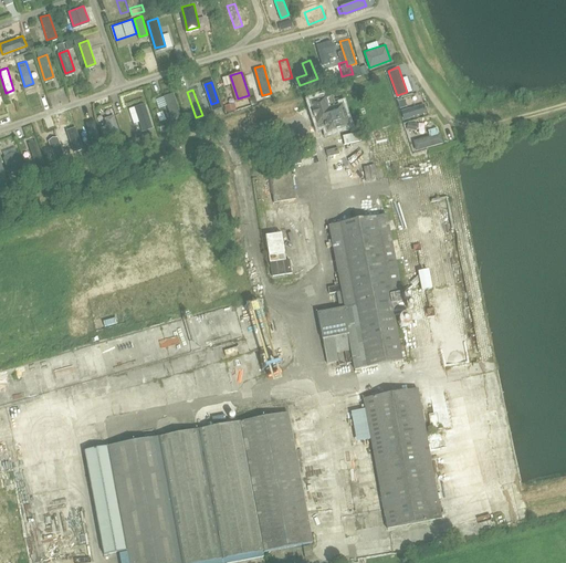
[(163,94),(171,118),(180,115),(173,91),(163,94)]
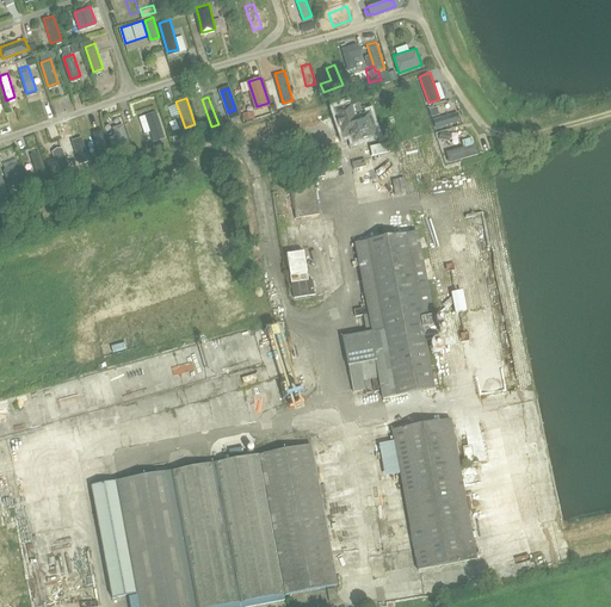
[(359,100),(351,103),(355,116),(363,112),(359,101),(359,100)]
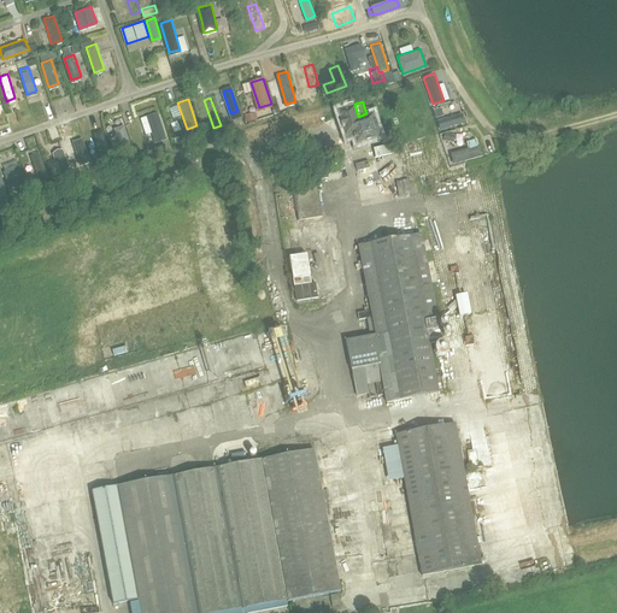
[(358,117),(354,104),(339,108),(340,113),(340,116),(341,122),(342,127),(344,125),(344,128),(346,134),(346,133),(347,135),(353,134),(354,136),(356,141),(380,134),(372,112),(366,113),(358,117)]
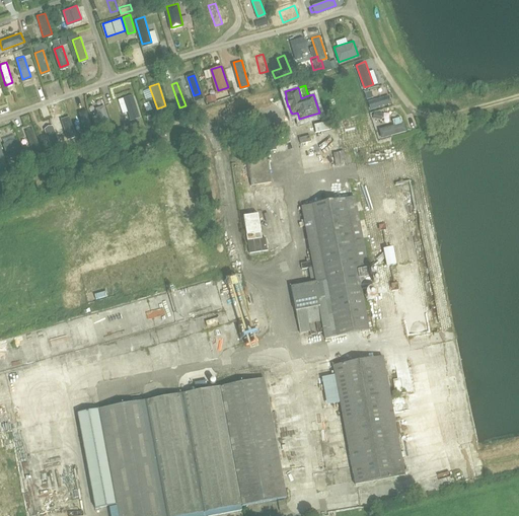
[(131,93),(123,95),(131,118),(139,115),(131,93)]
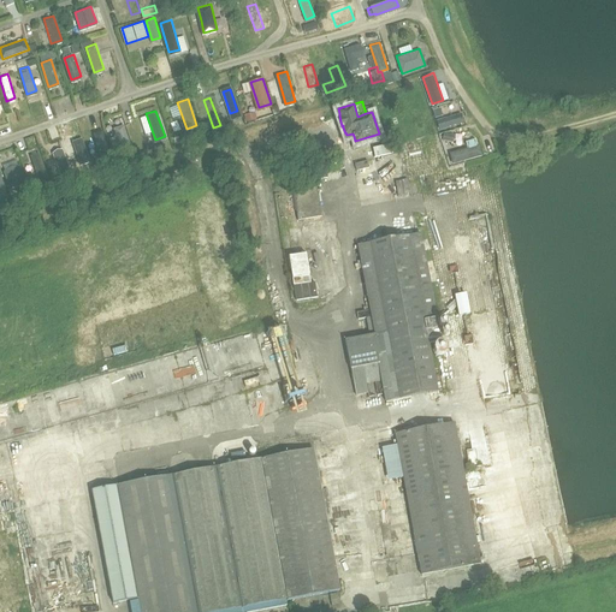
[(437,119),(439,126),(463,120),(461,112),(437,119)]
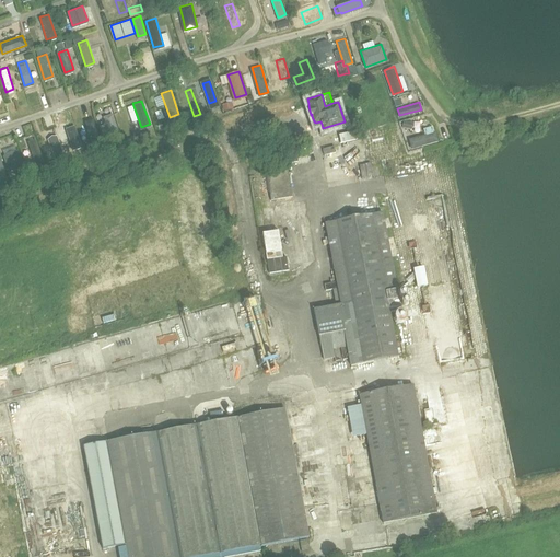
[(152,103),(146,104),(149,120),(155,118),(152,103)]
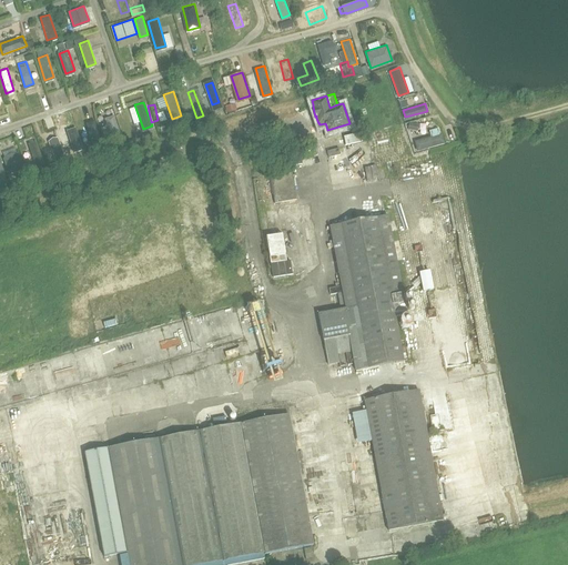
[(104,117),(112,140),(121,138),(113,114),(104,117)]
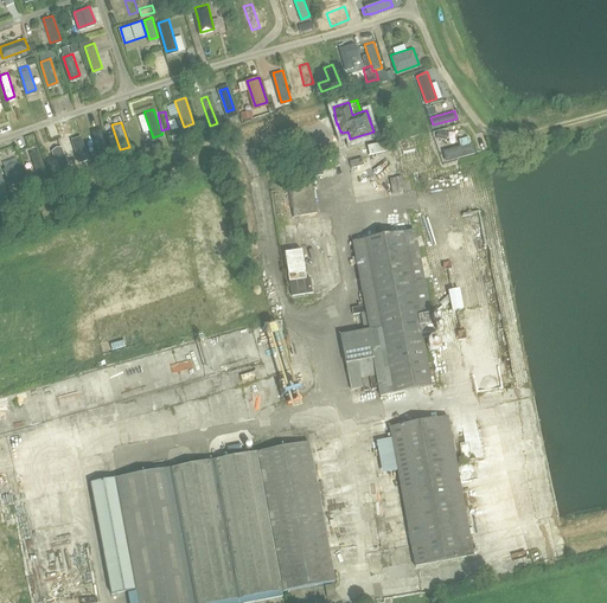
[(100,154),(108,152),(101,127),(93,129),(100,154)]
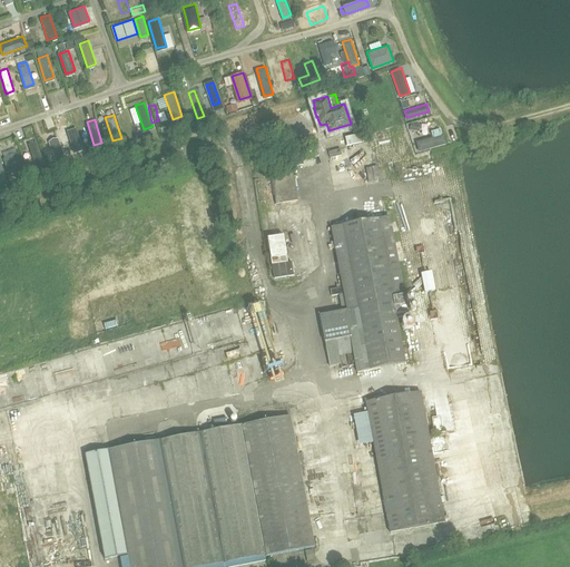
[(361,126),(346,129),(350,143),(363,139),(361,126)]
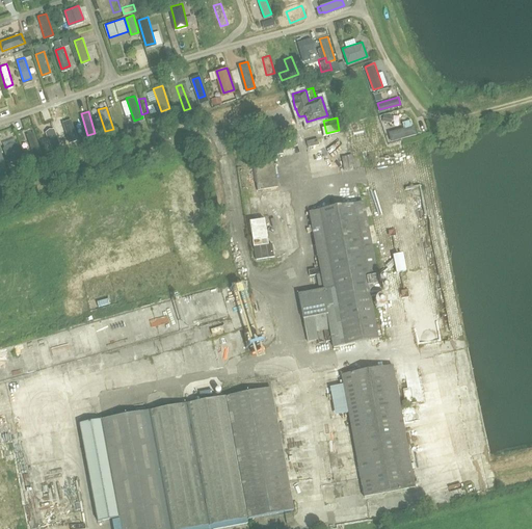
[(413,124),(411,124),(410,118),(402,121),(404,127),(390,131),(392,140),(416,133),(413,124)]
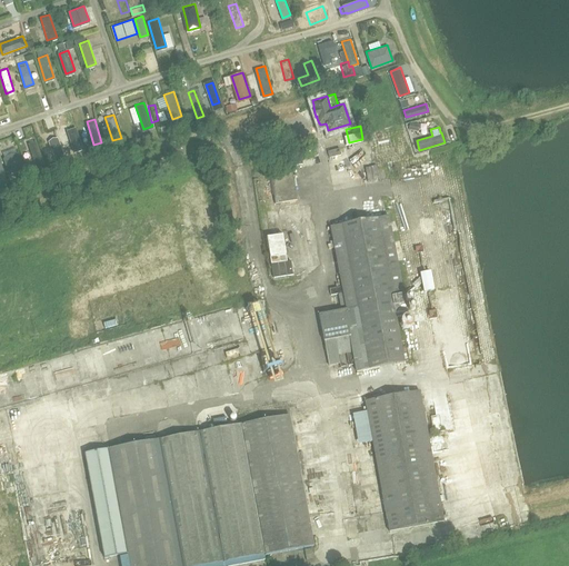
[(65,158),(57,137),(49,140),(57,161),(65,158)]
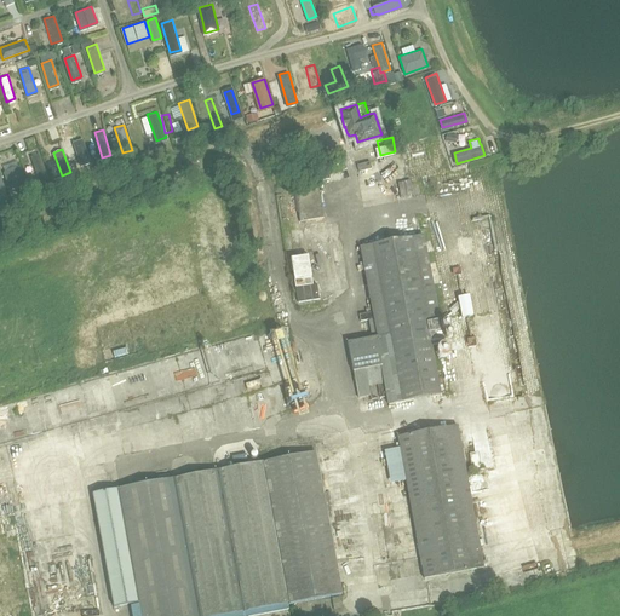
[(375,170),(362,173),(366,185),(377,183),(374,174),(384,172),(378,151),(371,154),(375,170)]
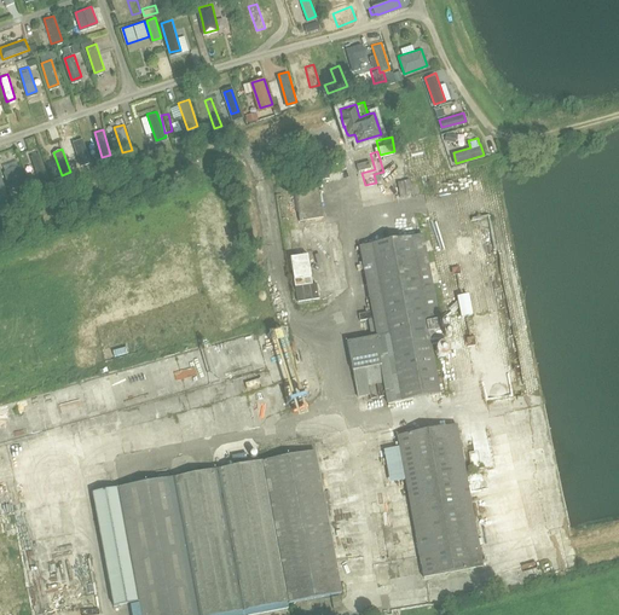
[(47,178),(39,152),(32,156),(40,180),(47,178)]
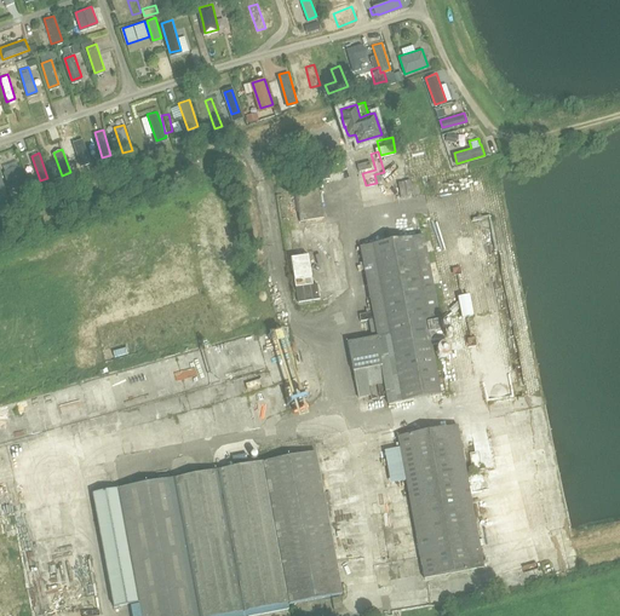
[(10,186),(26,180),(19,163),(4,170),(10,186)]
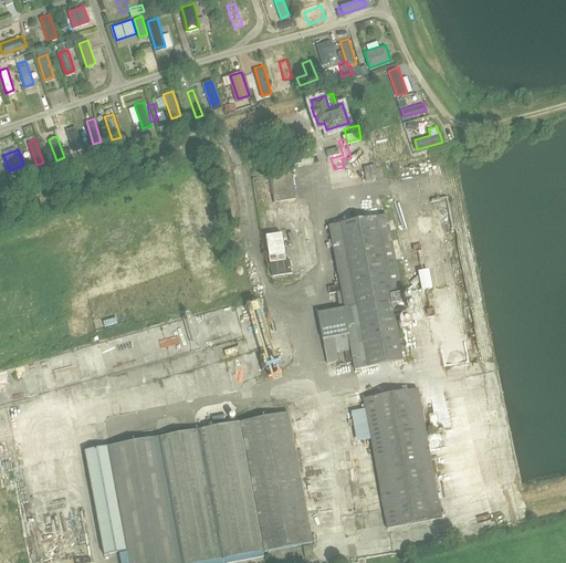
[(395,314),(402,312),(405,312),(387,212),(354,219),(328,223),(333,249),(344,305),(317,311),(316,311),(327,362),(334,361),(338,360),(337,351),(350,348),(350,352),(354,367),(402,360),(395,314)]
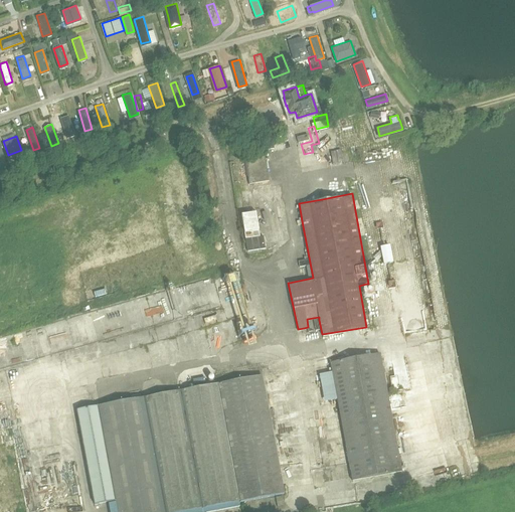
[(243,215),(258,214),(256,205),(243,206),(243,215)]
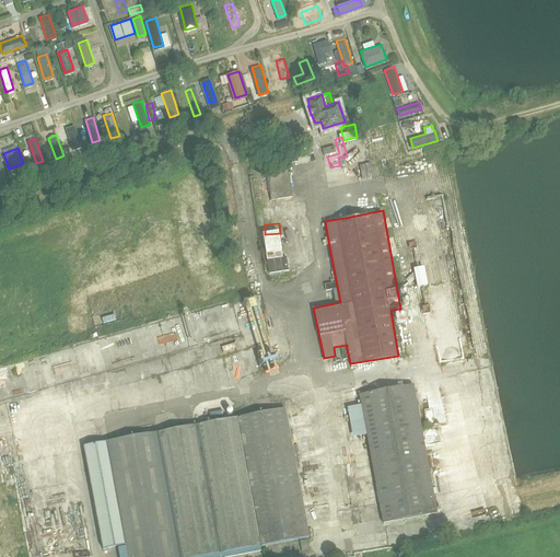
[(267,244),(268,250),(283,246),(281,235),(273,236),(275,243),(267,244)]
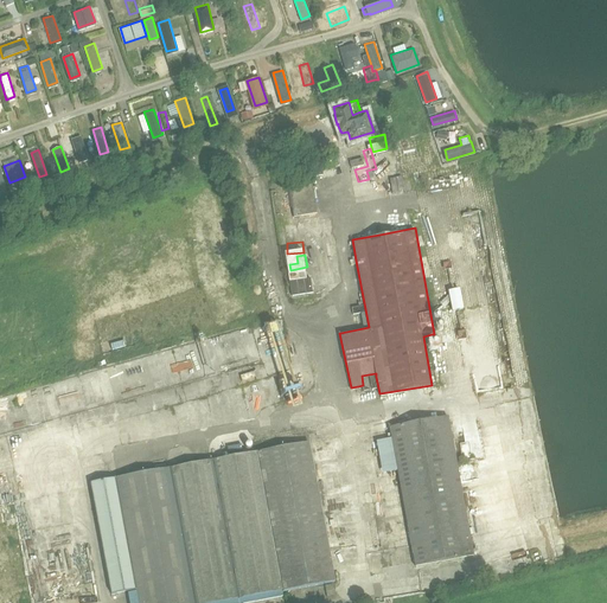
[(318,294),(318,288),(310,289),(308,277),(295,278),(296,295),(318,294)]
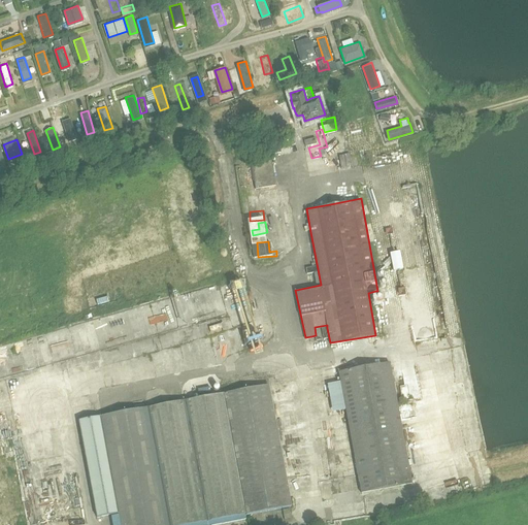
[(387,265),(390,262),(392,260),(392,262),(393,269),(398,268),(403,267),(399,250),(393,251),(390,252),(390,253),(390,254),(383,262),(386,265),(387,265)]
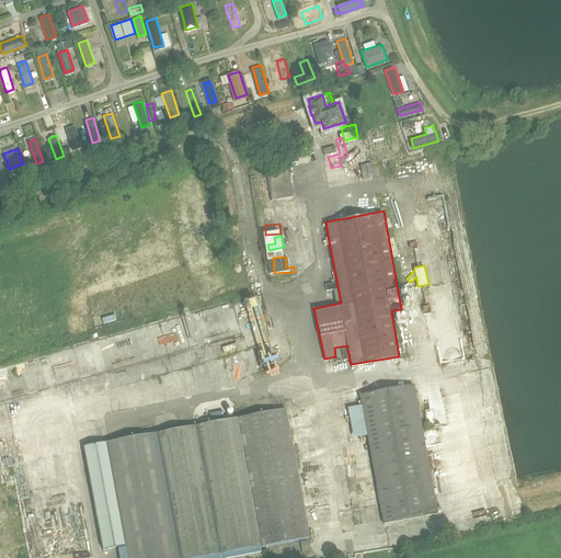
[(397,312),(396,312),(396,314),(395,315),(395,316),(395,317),(395,318),(395,319),(396,320),(398,322),(399,322),(399,323),(400,323),(401,323),(402,323),(403,323),(403,322),(404,322),(405,321),(405,320),(407,320),(407,319),(407,318),(408,318),(408,317),(408,316),(407,316),(407,315),(407,314),(405,314),(405,312),(404,311),(403,311),(402,310),(401,310),(400,310),(399,310),(399,311),(398,311),(397,311),(397,312)]
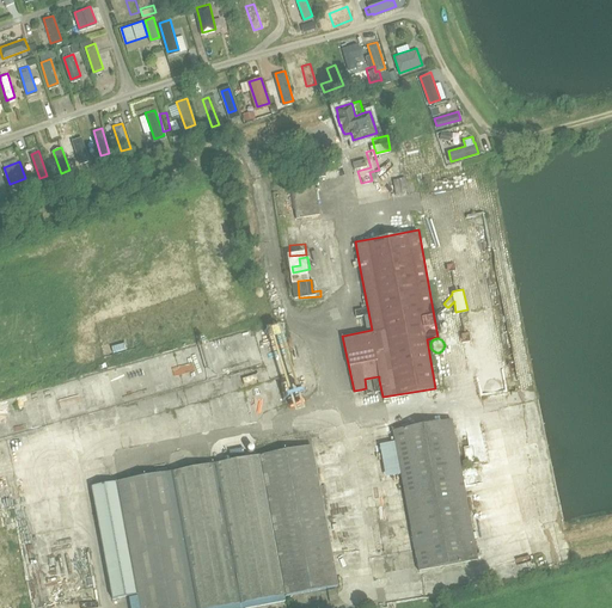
[(397,403),(416,399),(415,393),(396,397),(397,403)]
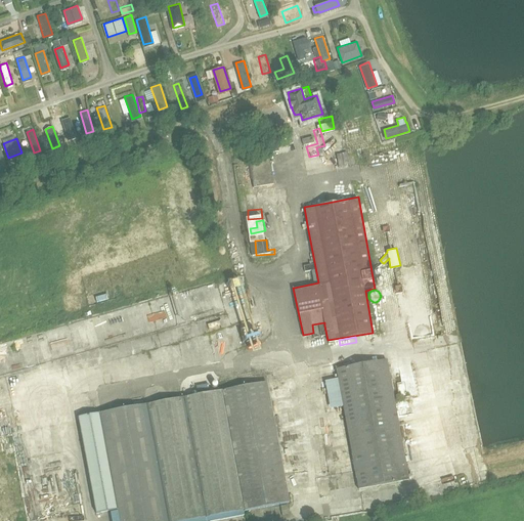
[(409,478),(390,375),(387,357),(336,367),(344,414),(358,487),(409,478)]
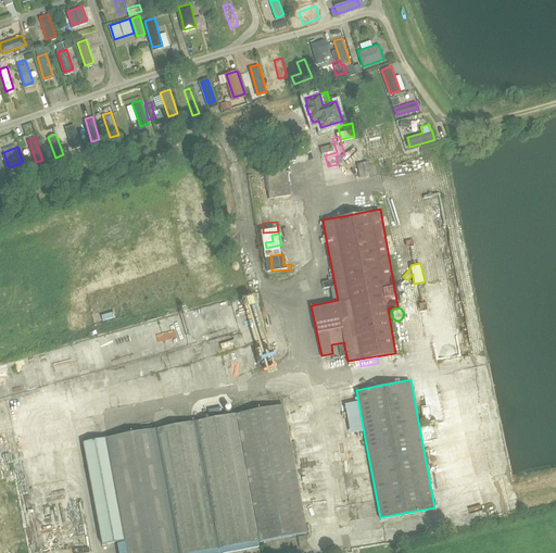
[(156,427),(84,440),(83,441),(102,543),(124,539),(126,552),(213,552),(262,544),(261,540),(307,531),(283,403),(222,415),(163,426),(156,427)]
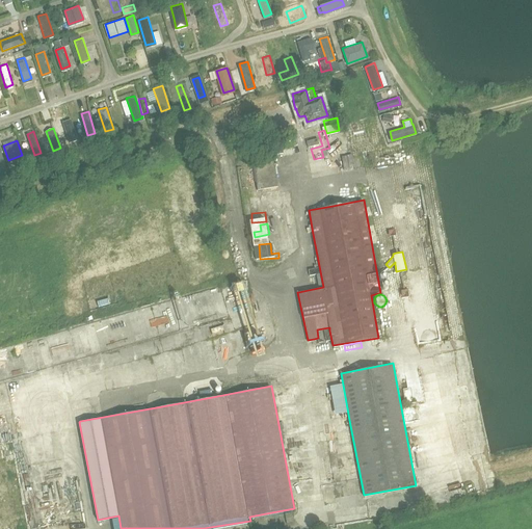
[(418,403),(416,391),(408,392),(410,404),(418,403)]
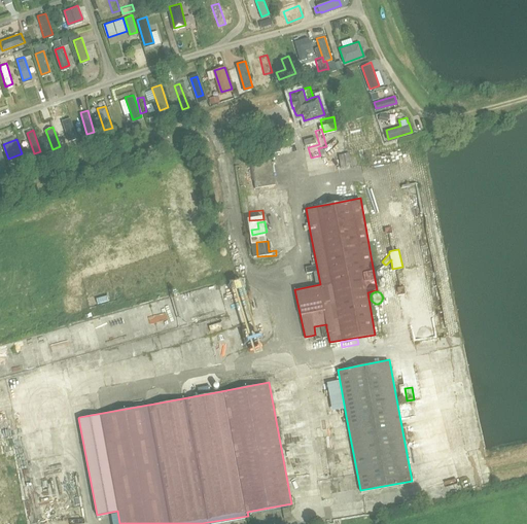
[(297,414),(297,406),(286,407),(286,414),(297,414)]
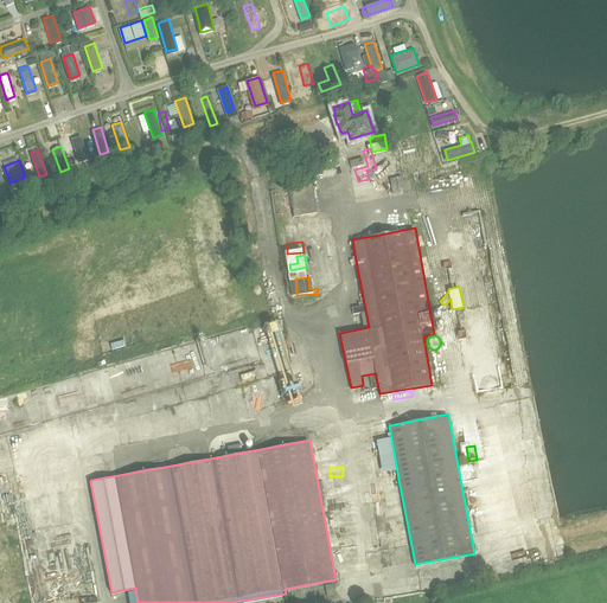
[(63,496),(55,496),(57,511),(65,510),(63,496)]
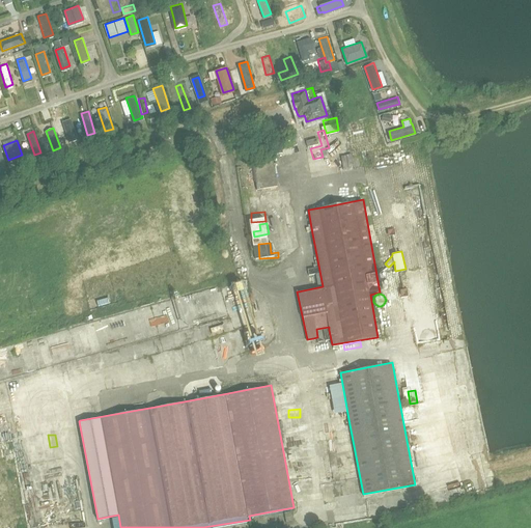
[(467,489),(447,494),(448,499),(468,494),(467,489)]
